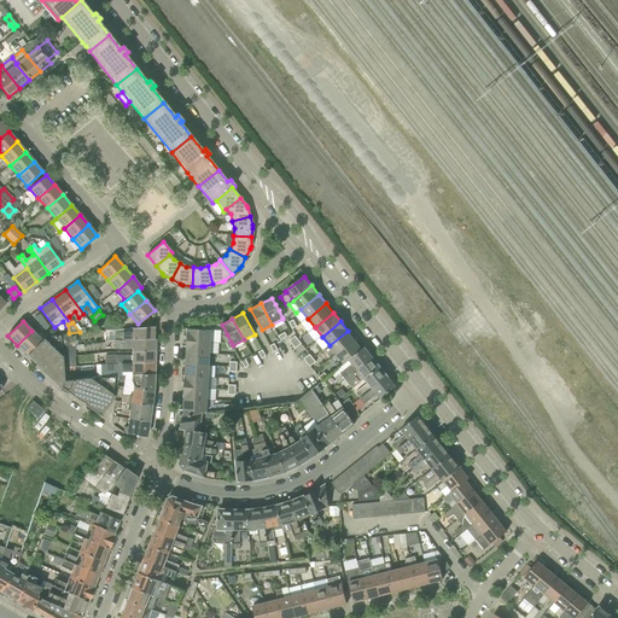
[(116,330),(115,330),(114,340),(120,340),(155,337),(156,326),(122,328),(116,328),(116,330)]
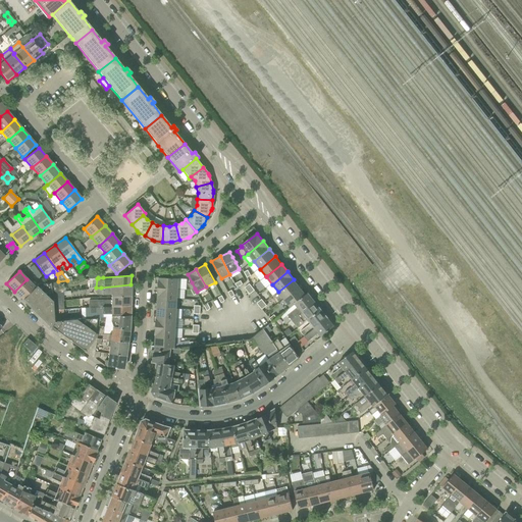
[(158,289),(178,290),(178,279),(159,277),(158,289)]
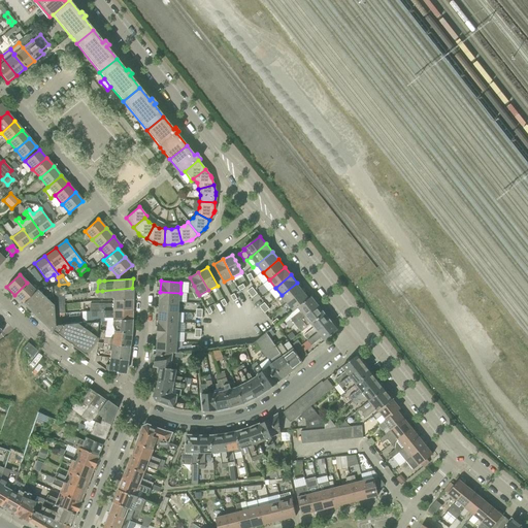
[(27,283),(14,295),(23,304),(35,291),(27,283)]
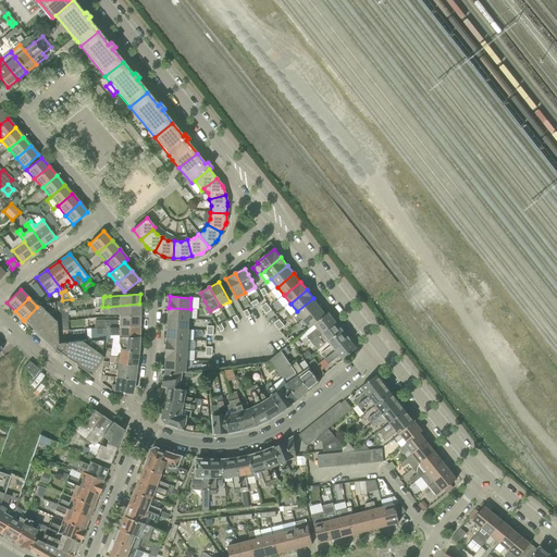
[(297,311),(304,320),(320,306),(313,298),(297,311)]
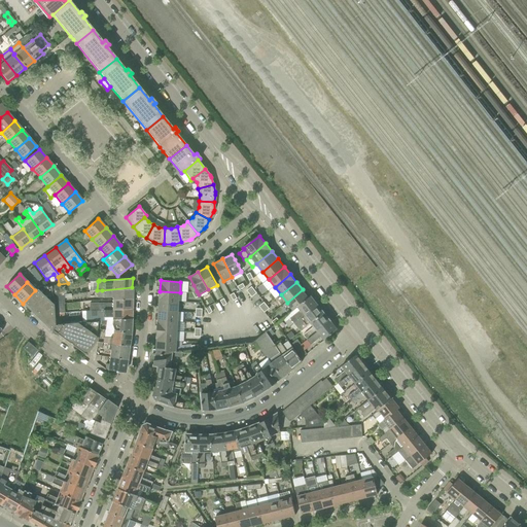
[(53,305),(51,294),(51,285),(38,287),(35,290),(23,304),(51,330),(55,325),(54,314),(53,305)]
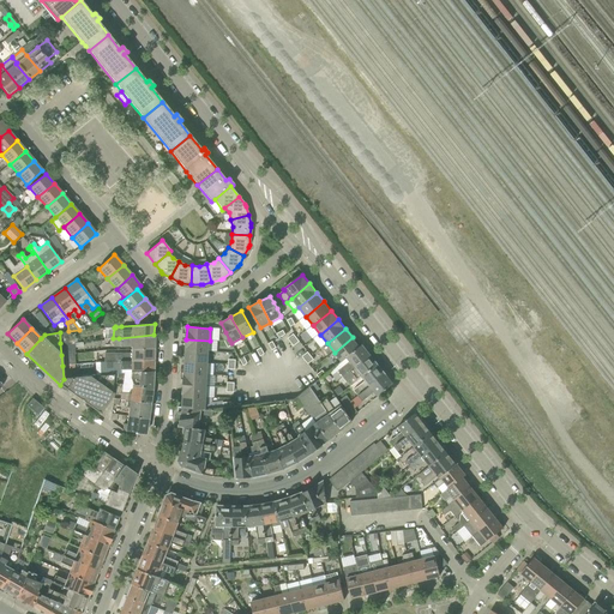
[(70,332),(60,332),(60,343),(71,342),(70,332)]
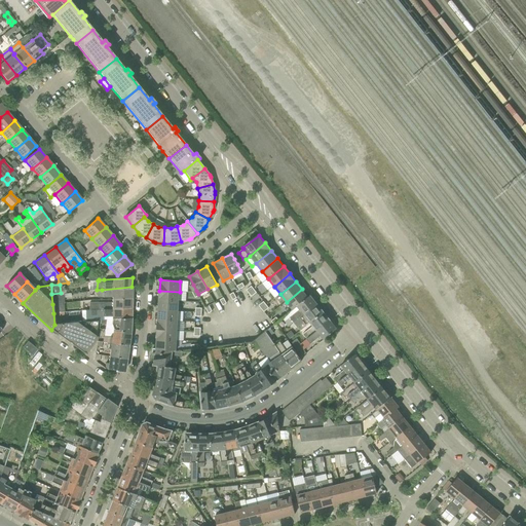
[(97,298),(103,298),(112,298),(112,299),(132,297),(132,287),(102,290),(97,290),(97,298)]
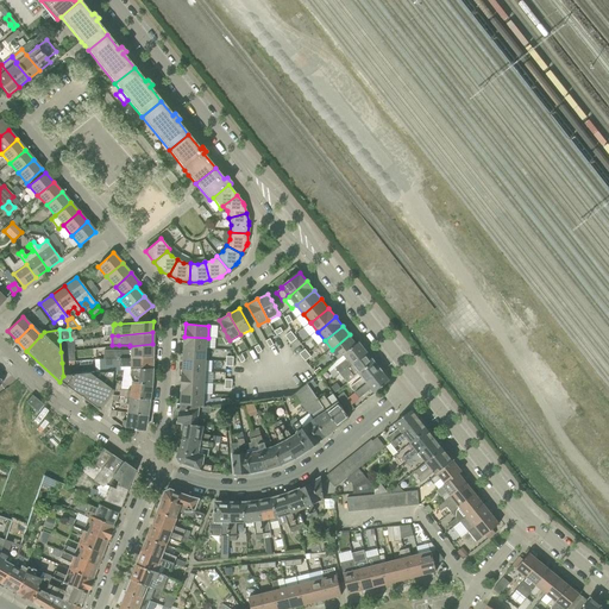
[(338,358),(344,355),(345,355),(357,345),(357,344),(350,334),(332,350),(338,358)]
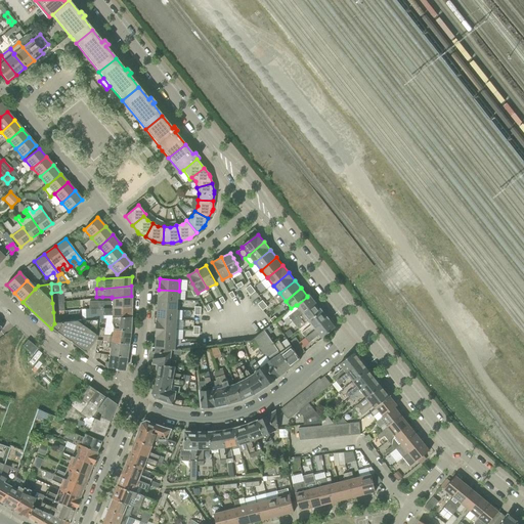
[(178,300),(179,291),(159,290),(159,299),(178,300)]
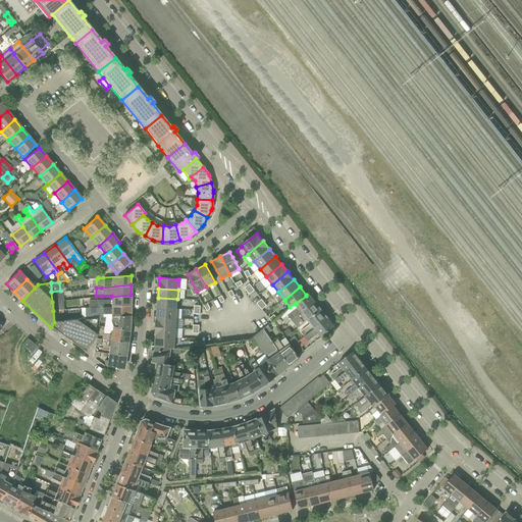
[(60,291),(51,292),(52,302),(57,302),(64,301),(63,292),(60,292),(60,291)]
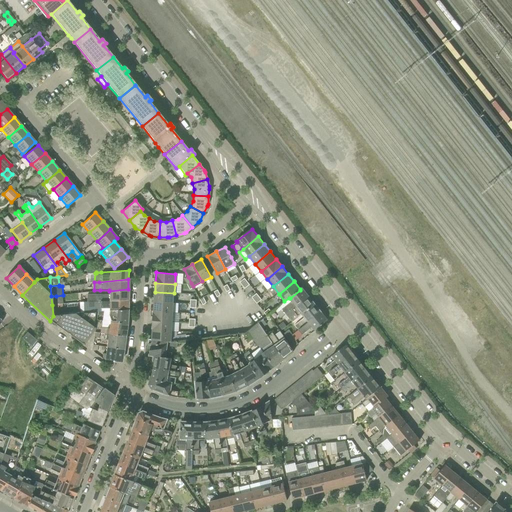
[(292,301),(277,313),(281,318),(286,314),(308,296),(302,288),(300,289),(300,290),(290,298),(292,301)]
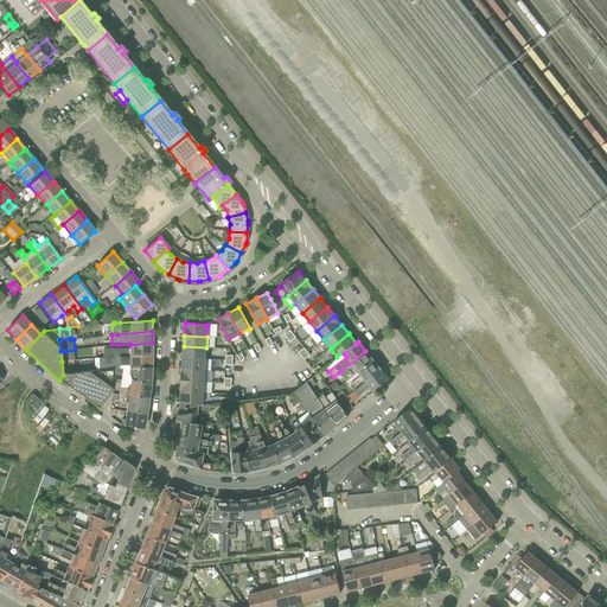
[(129,350),(119,350),(103,350),(103,357),(114,357),(152,355),(152,343),(129,345),(129,350)]
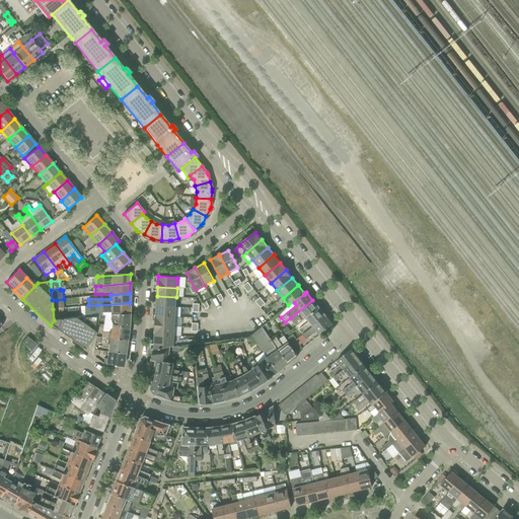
[(176,307),(176,297),(157,296),(156,306),(176,307)]
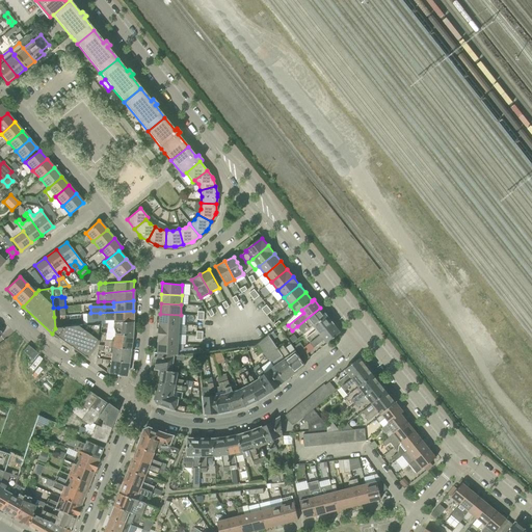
[(297,326),(301,331),(303,330),(306,334),(314,326),(327,316),(320,308),(297,326)]
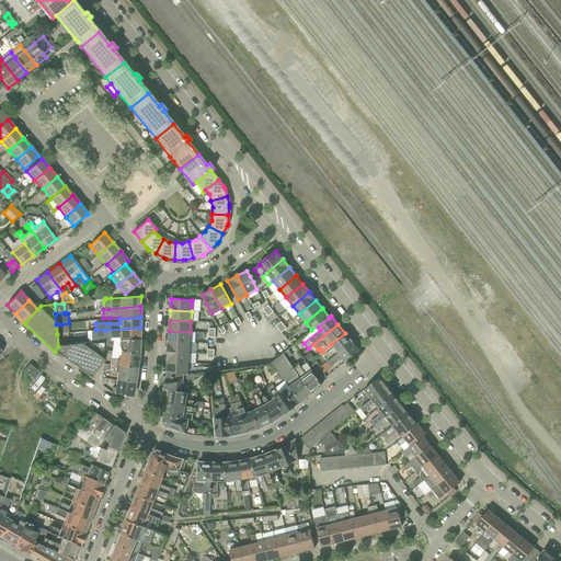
[(118,340),(140,339),(140,328),(105,330),(95,330),(95,331),(91,331),(92,343),(104,341),(109,341),(111,341),(111,338),(118,338),(118,340)]
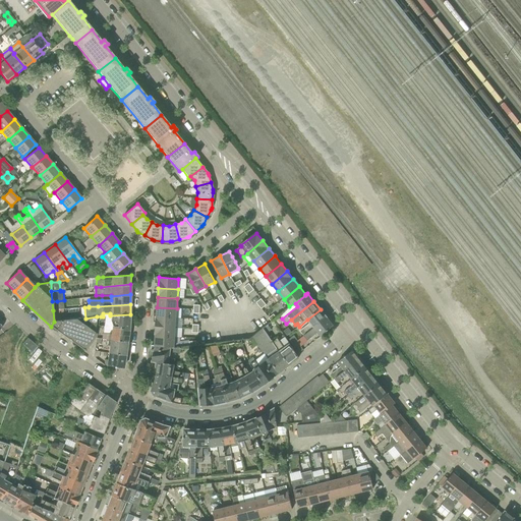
[(176,317),(177,308),(157,307),(157,316),(176,317)]
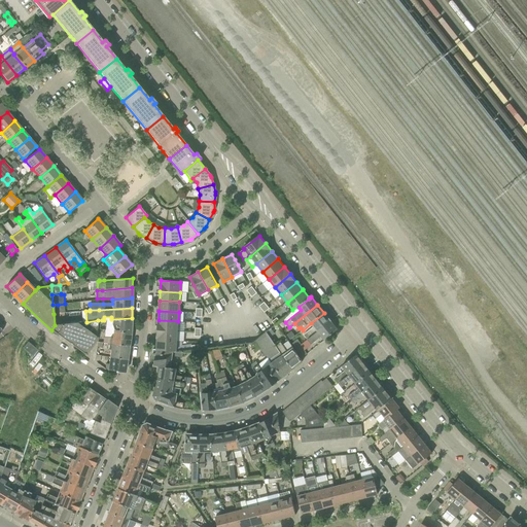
[(54,314),(55,325),(65,324),(64,313),(54,314)]
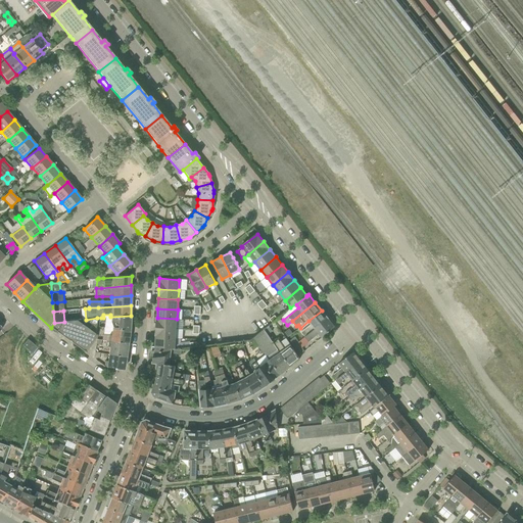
[(304,337),(328,319),(322,311),(308,321),(311,325),(301,332),(304,337)]
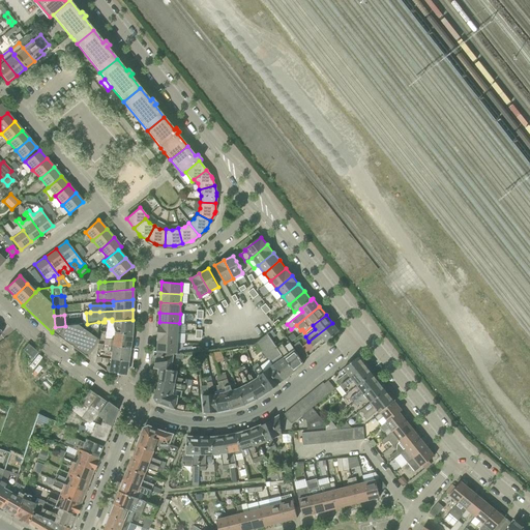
[(133,321),(133,320),(112,321),(112,322),(105,322),(102,322),(98,322),(98,323),(101,323),(100,331),(114,333),(114,332),(131,334),(133,321)]
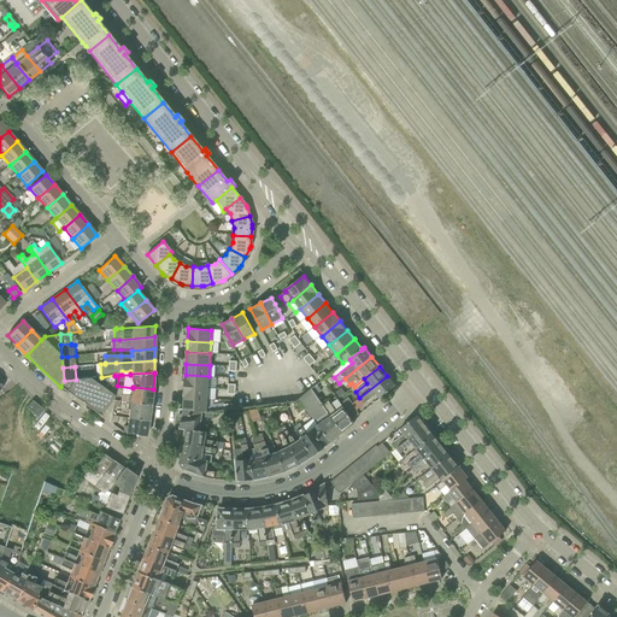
[(100,416),(111,401),(115,376),(115,375),(101,377),(76,380),(64,381),(60,387),(100,416)]
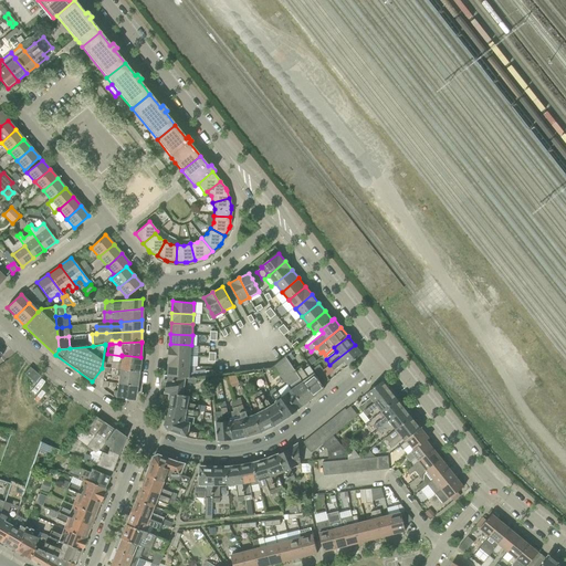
[(190,356),(191,345),(170,344),(169,355),(190,356)]
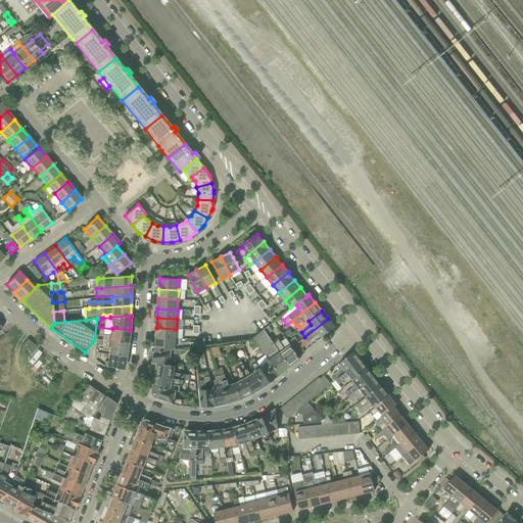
[(304,337),(310,342),(320,334),(323,337),(335,328),(328,319),(304,337)]
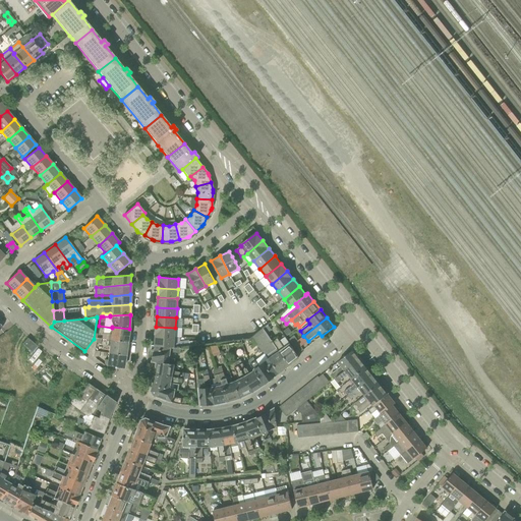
[(272,322),(269,325),(264,328),(268,334),(278,327),(274,321),(272,322)]
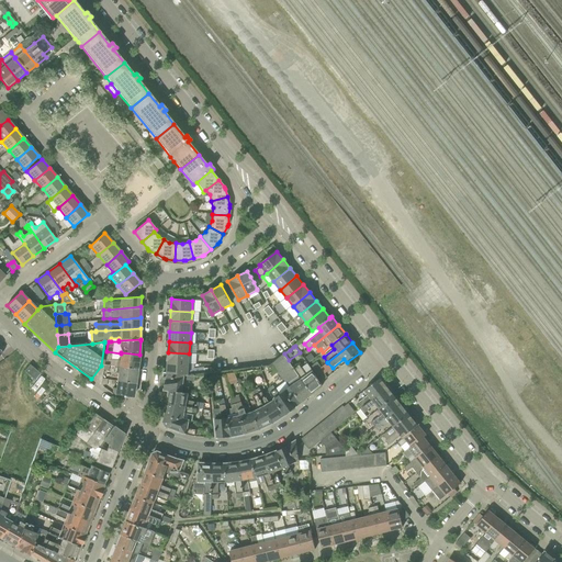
[(120,361),(116,361),(111,360),(110,360),(110,366),(115,367),(116,366),(137,369),(139,356),(139,355),(121,352),(121,353),(120,361)]
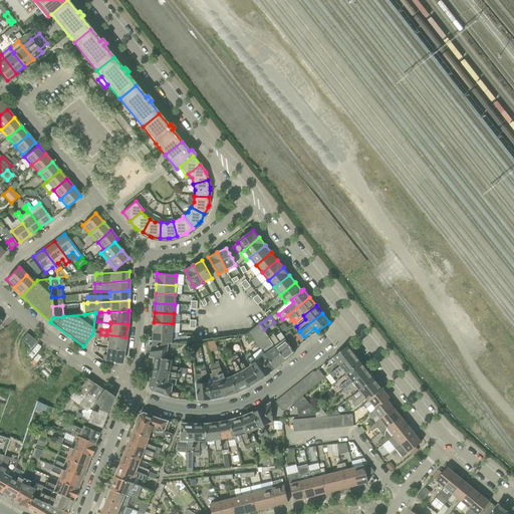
[(173,333),(173,323),(154,322),(153,331),(173,333)]
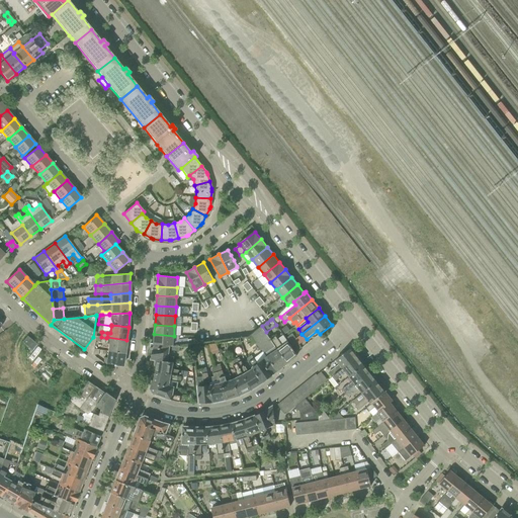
[(271,340),(262,326),(252,334),(263,352),(277,371),(287,364),(271,340)]
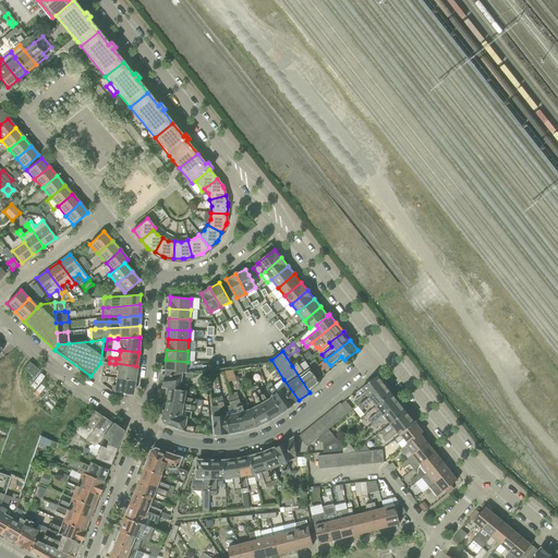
[(186,372),(187,362),(166,360),(166,371),(186,372)]
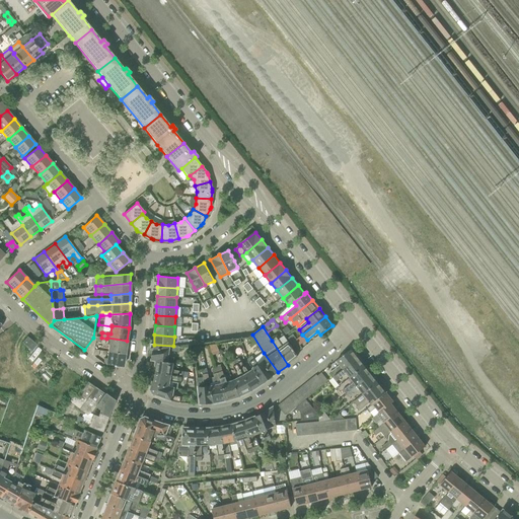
[(288,338),(292,343),(296,340),(297,340),(293,335),(288,338)]
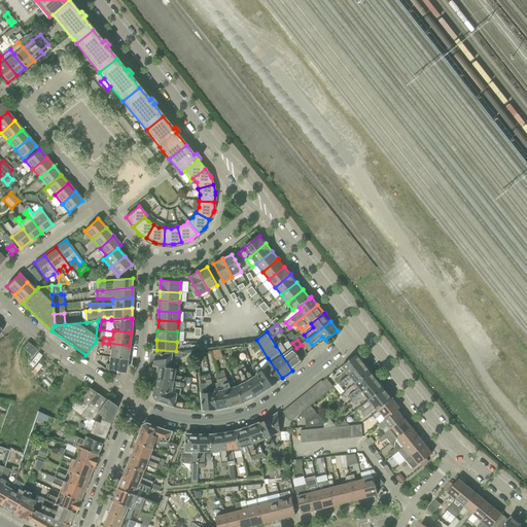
[(23,348),(32,355),(37,350),(28,342),(23,348)]
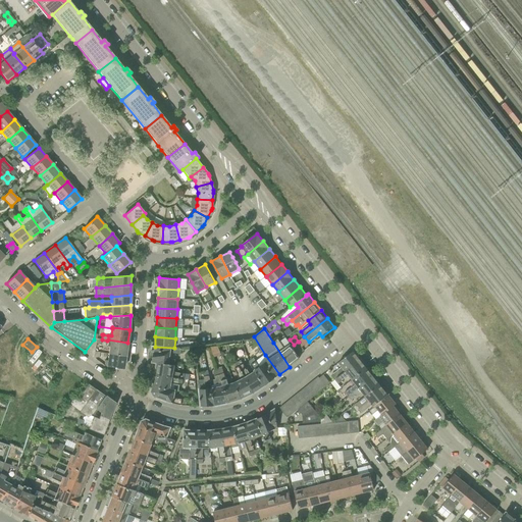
[(278,338),(273,343),(290,367),(300,358),(298,356),(289,345),(284,348),(278,338)]
